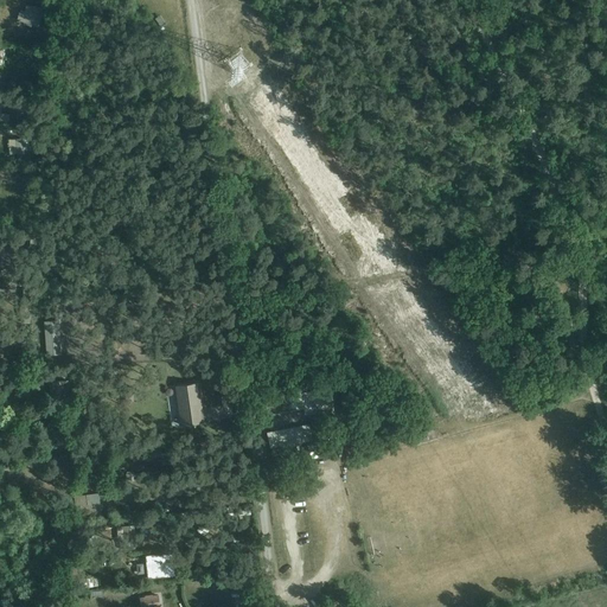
[(25,6),(24,12),(18,11),(17,24),(37,25),(38,7),(25,6)]
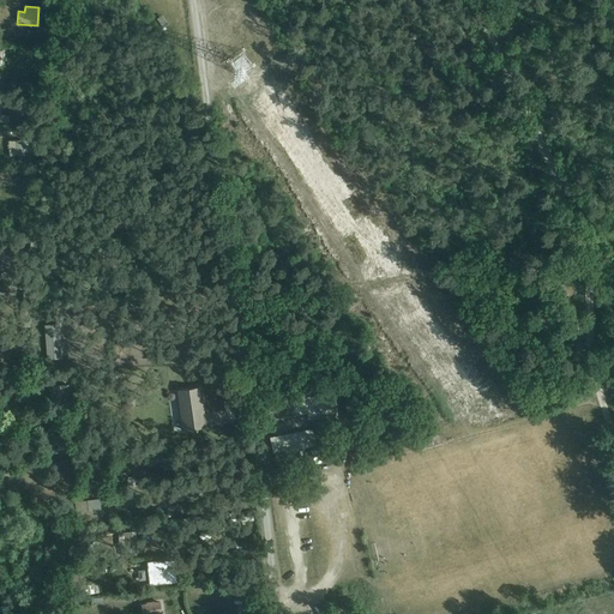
[(10,149),(10,156),(17,156),(17,160),(25,160),(23,139),(8,140),(8,144),(7,144),(8,149),(10,149)]
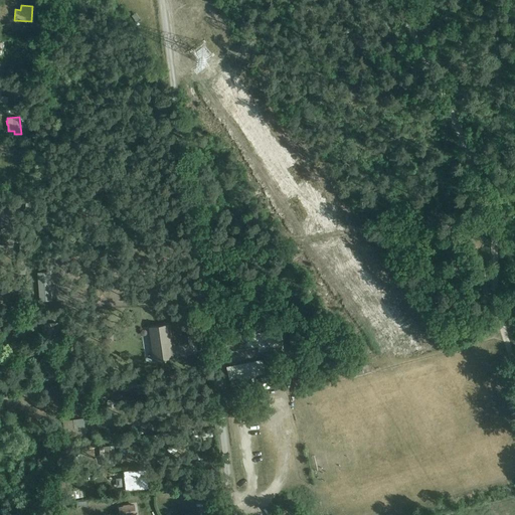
[(12,208),(0,208),(0,212),(0,215),(1,215),(1,222),(5,222),(4,224),(11,225),(12,208)]
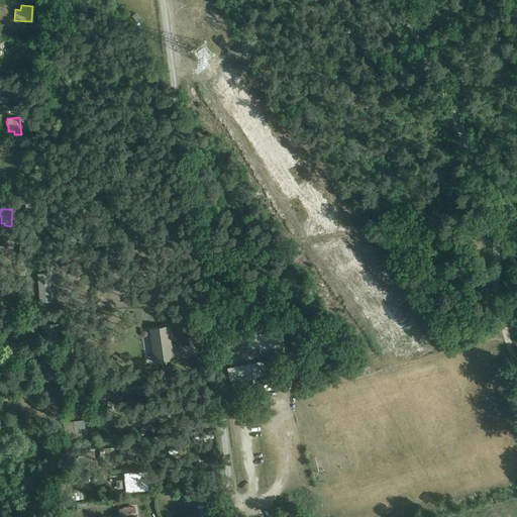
[(50,302),(50,273),(37,273),(37,302),(50,302)]
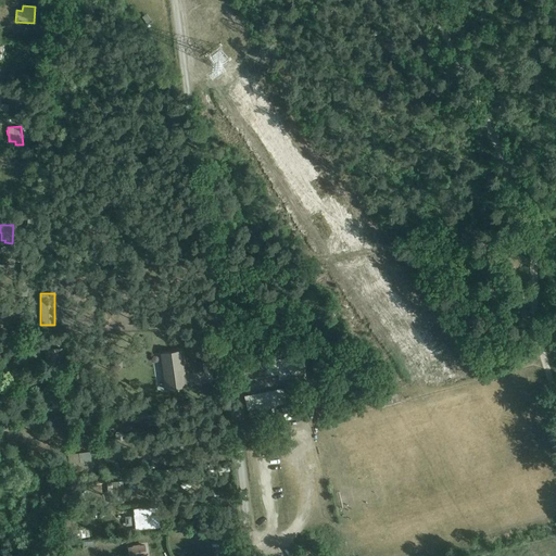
[(165,391),(190,387),(189,375),(186,375),(181,351),(161,354),(165,391)]
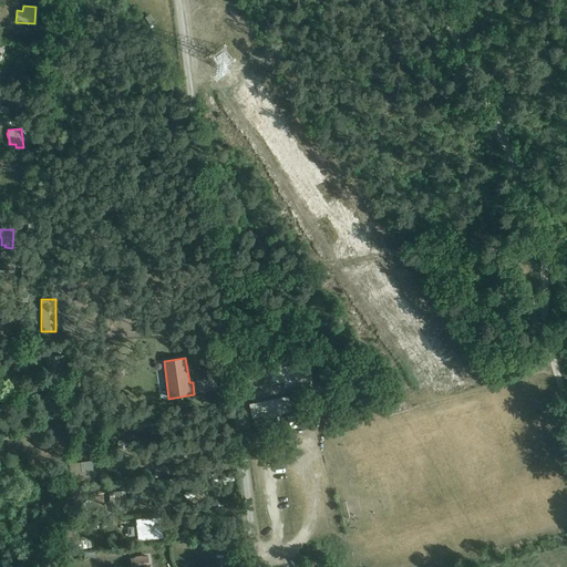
[(286,388),(311,383),(308,363),(257,372),(257,374),(248,377),(250,389),(285,382),(286,388)]
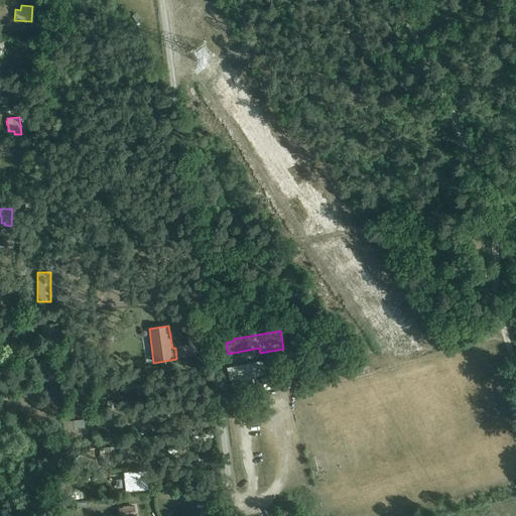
[(268,361),(228,369),(230,381),(271,372),(268,361)]
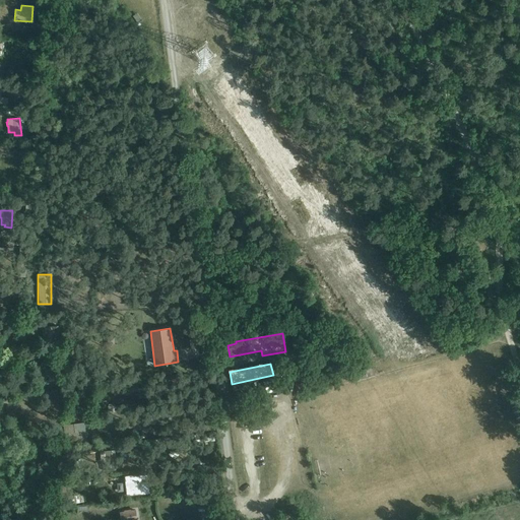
[(353,374),(355,382),(375,376),(373,369),(353,374)]
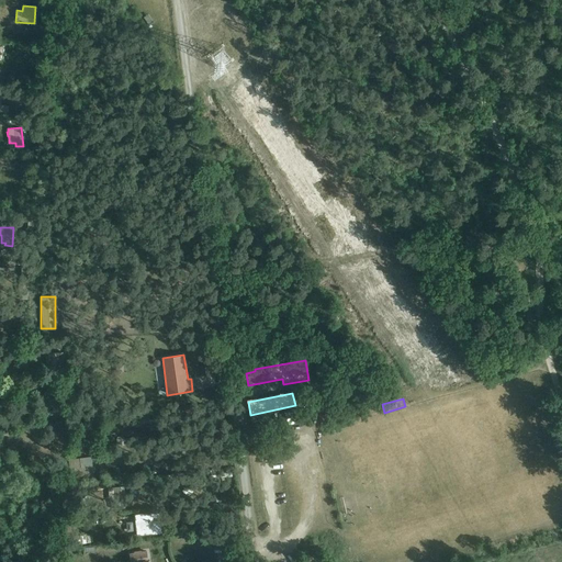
[(52,416),(67,416),(67,405),(52,405),(52,416)]
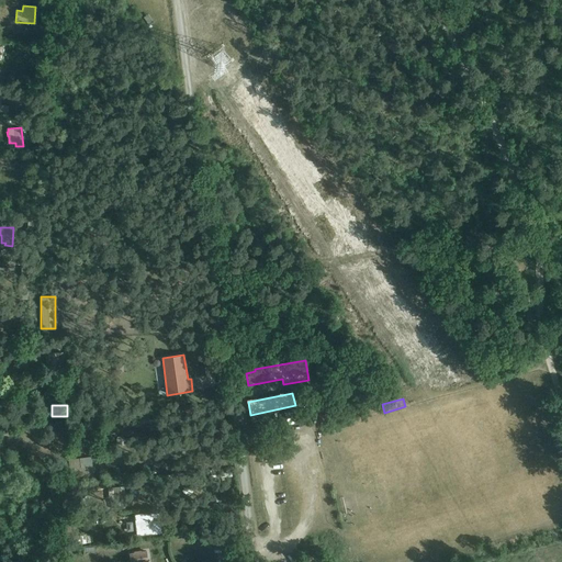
[(83,424),(75,425),(75,431),(98,429),(97,423),(92,424),(92,419),(83,419),(83,424)]
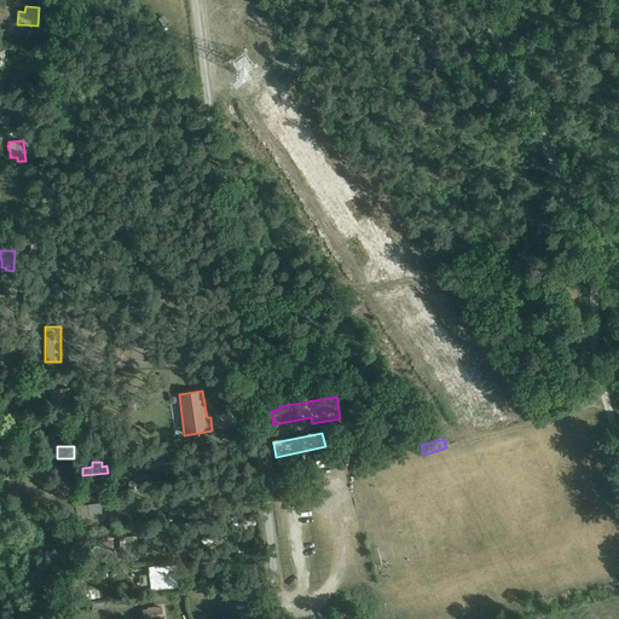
[(102,484),(81,487),(81,495),(102,491),(102,484)]
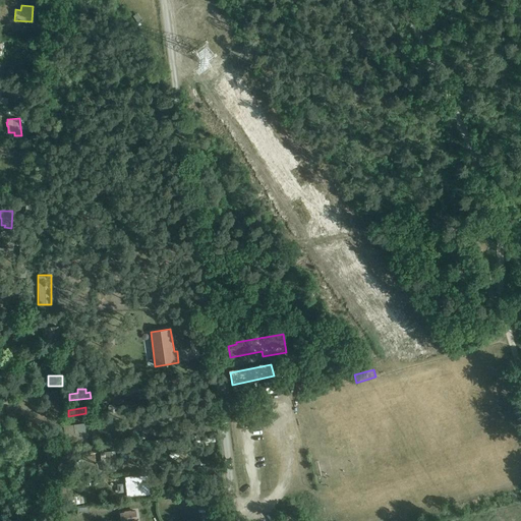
[(102,453),(103,472),(116,471),(115,452),(102,453)]
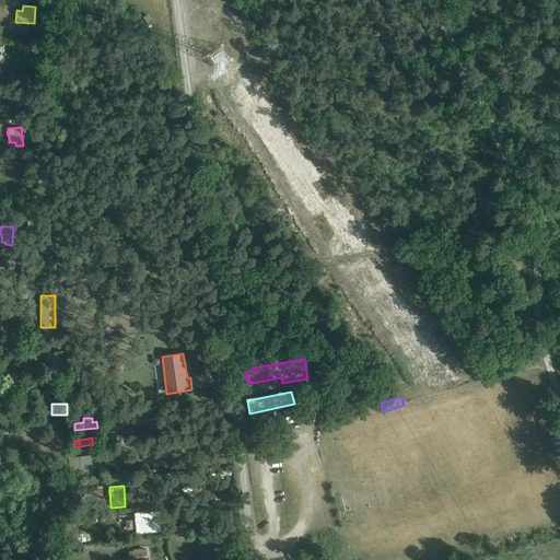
[(159,511),(133,512),(136,534),(161,532),(159,511)]
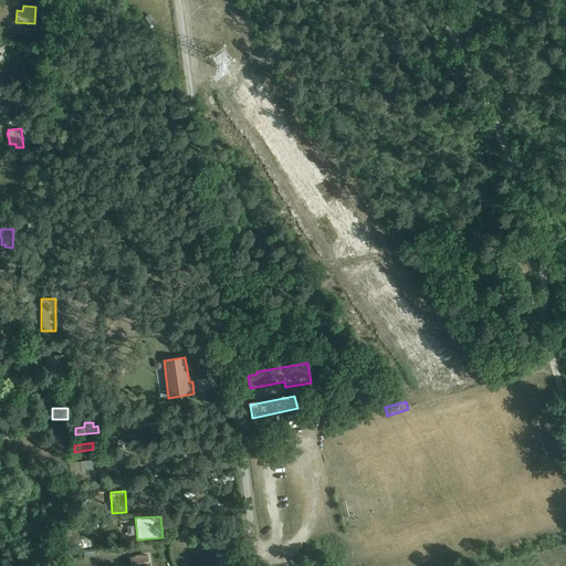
[(94,546),(93,538),(86,540),(86,538),(75,540),(75,541),(70,542),(69,549),(77,548),(77,549),(87,548),(87,547),(94,546)]
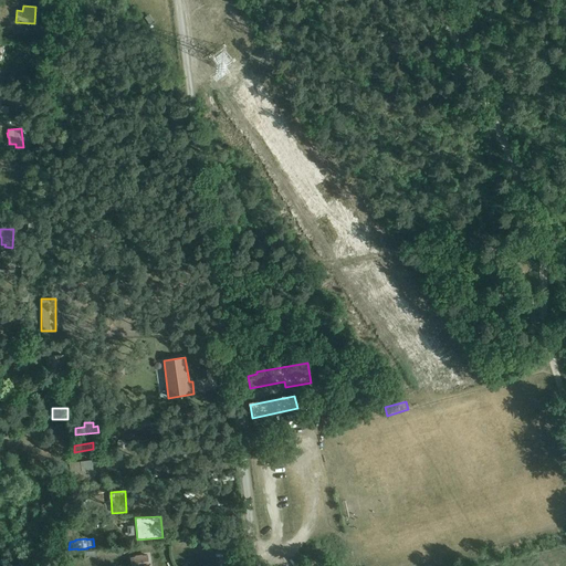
[(136,557),(130,558),(132,565),(149,565),(148,555),(143,556),(143,555),(136,556),(136,557)]
